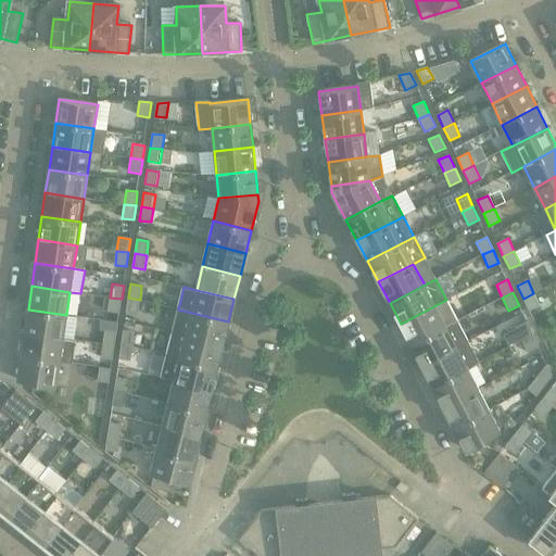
[(533,293),(523,299),(529,312),(540,306),(533,293)]
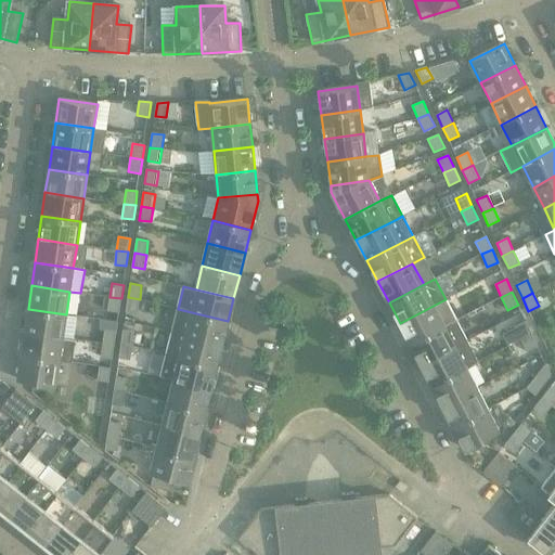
[(121,298),(110,297),(107,311),(119,312),(121,298)]
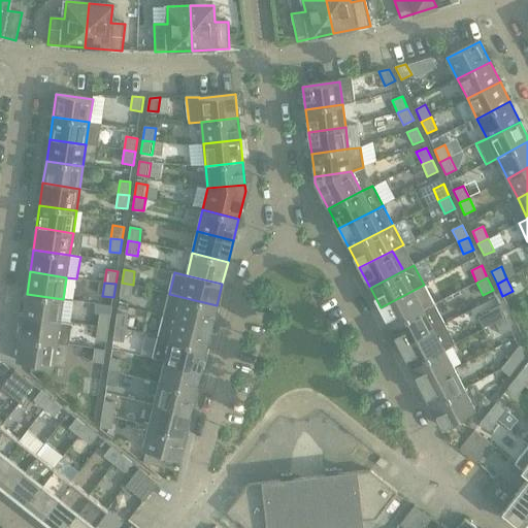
[(133,285),(122,283),(120,296),(131,298),(133,285)]
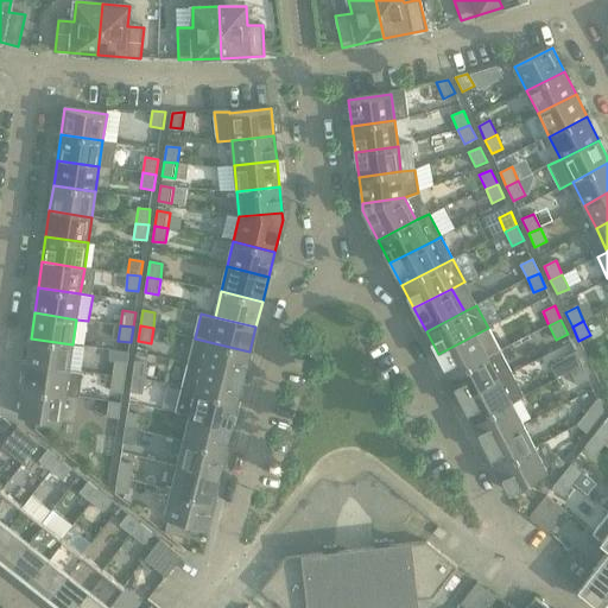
[(488,328),(438,354),(449,377),(500,350),(488,328)]
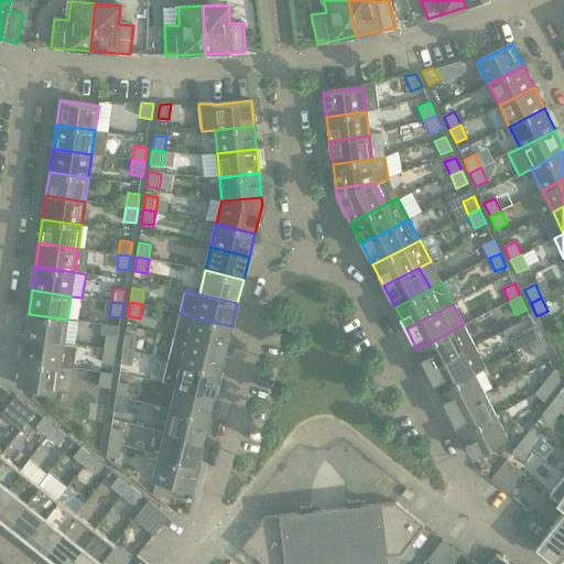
[(29,314),(24,337),(64,343),(67,320),(29,314)]
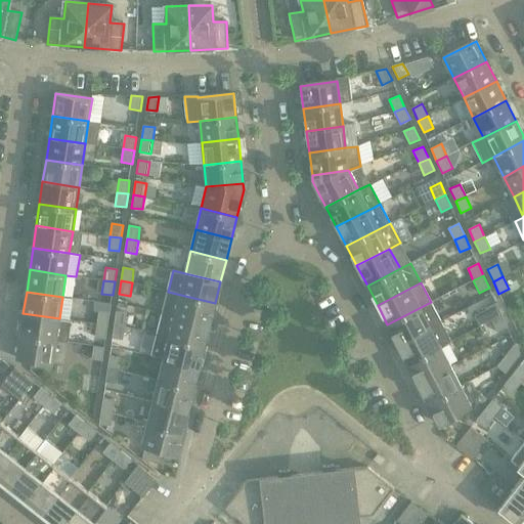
[(168,292),(162,313),(210,324),(215,303),(168,292)]
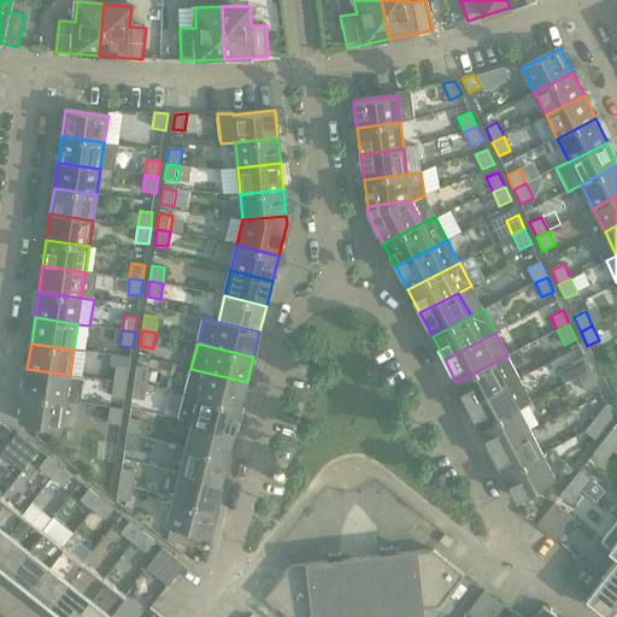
[(507,356),(456,382),(468,405),(519,378),(507,356)]
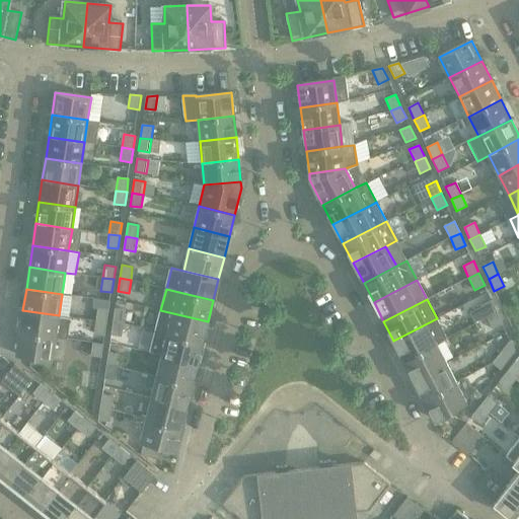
[(482,305),(488,317),(497,312),(492,300),(482,305)]
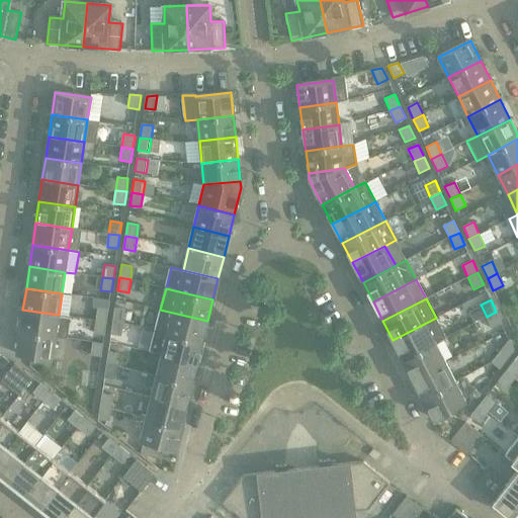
[(98,308),(96,321),(107,322),(108,309),(98,308)]
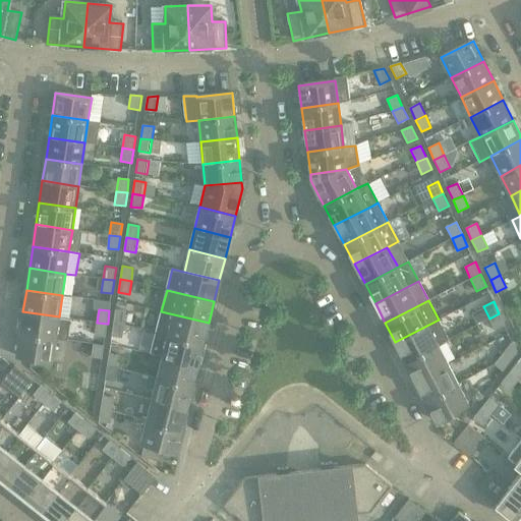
[(115,309),(114,323),(124,325),(126,311),(115,309)]
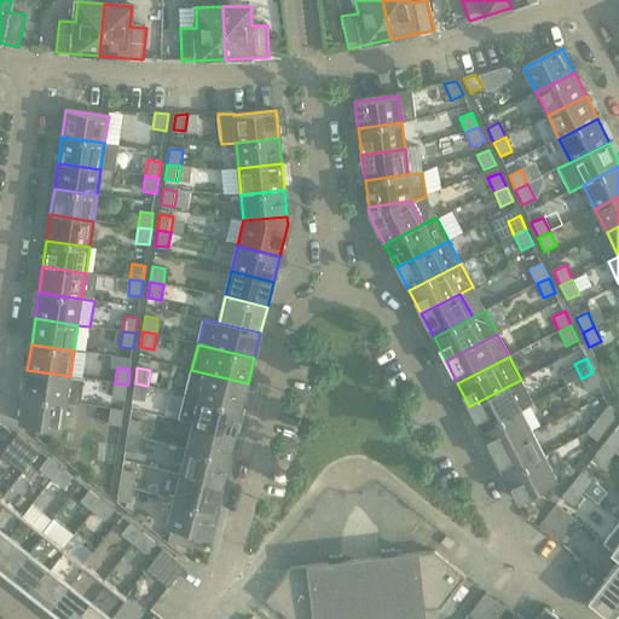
[(27,370),(23,395),(67,403),(70,376),(27,370)]
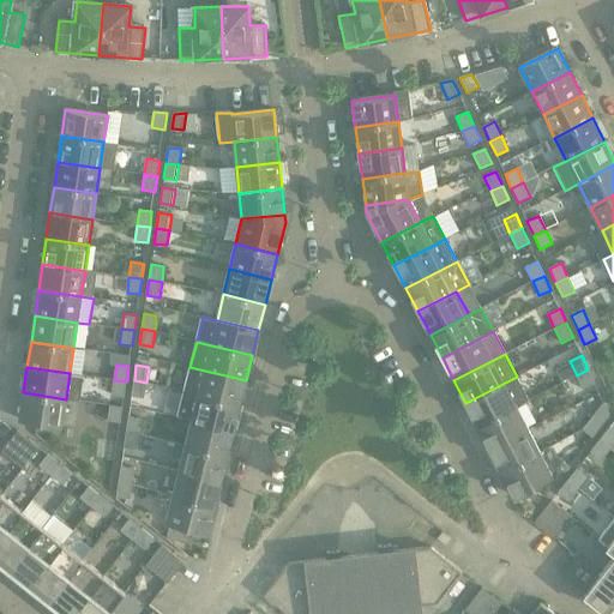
[(246,380),(190,367),(184,392),(198,396),(240,405),(246,380)]
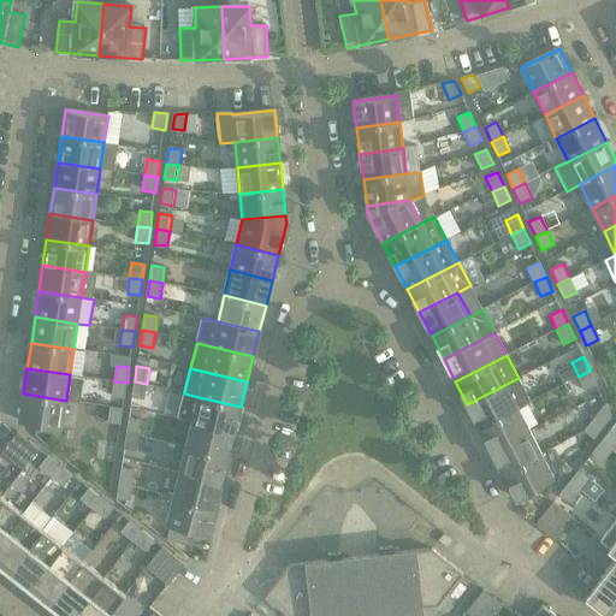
[(590,371),(579,377),(585,390),(597,385),(590,371)]
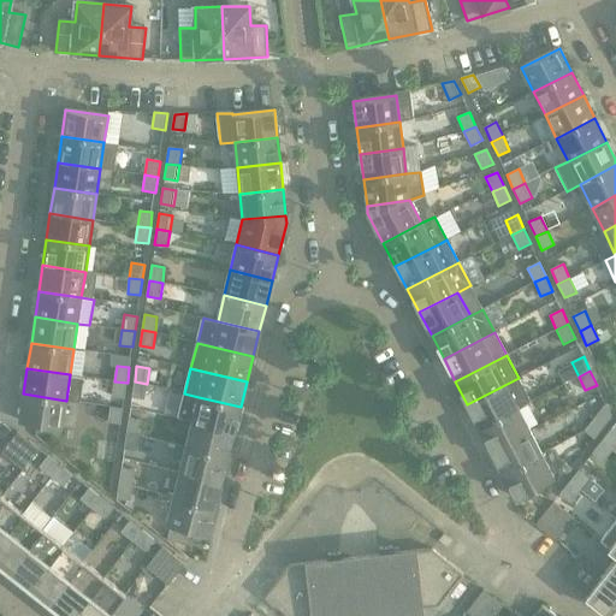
[(519,378),(467,404),(479,427),(517,408),(531,401),(519,378)]
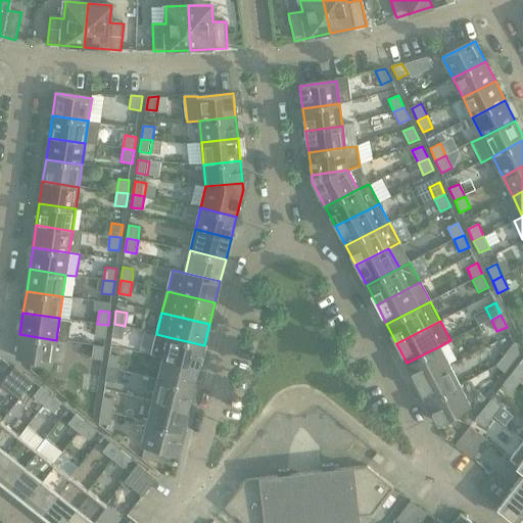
[(108,325),(97,324),(95,336),(106,338),(108,325)]
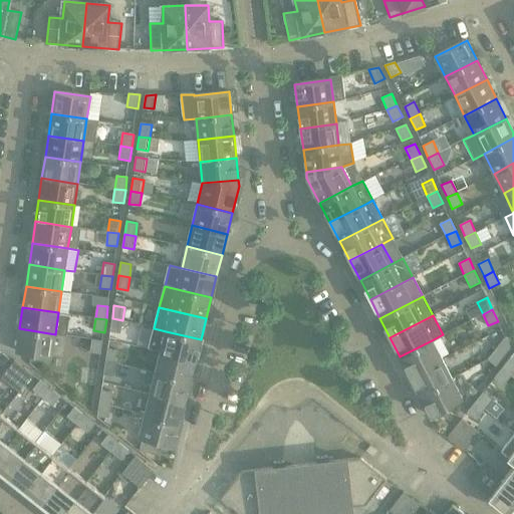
[(122,320),(112,318),(110,331),(120,333),(122,320)]
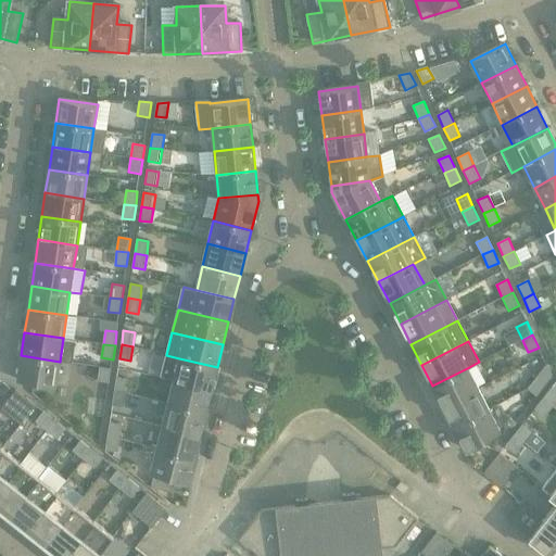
[(60,362),(21,355),(17,380),(57,386),(60,362)]
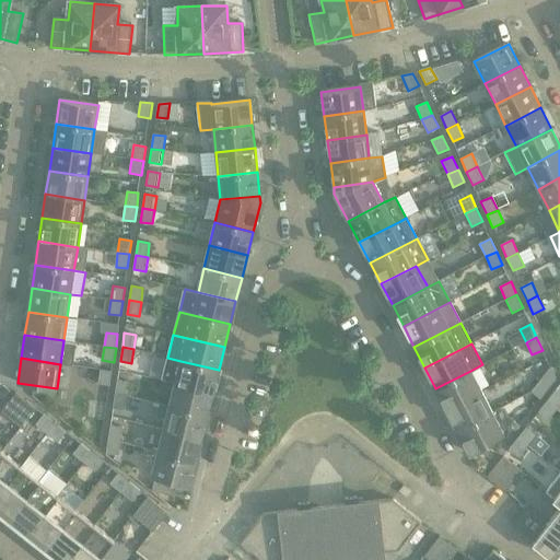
[(181,361),(175,384),(213,393),(219,370),(181,361)]
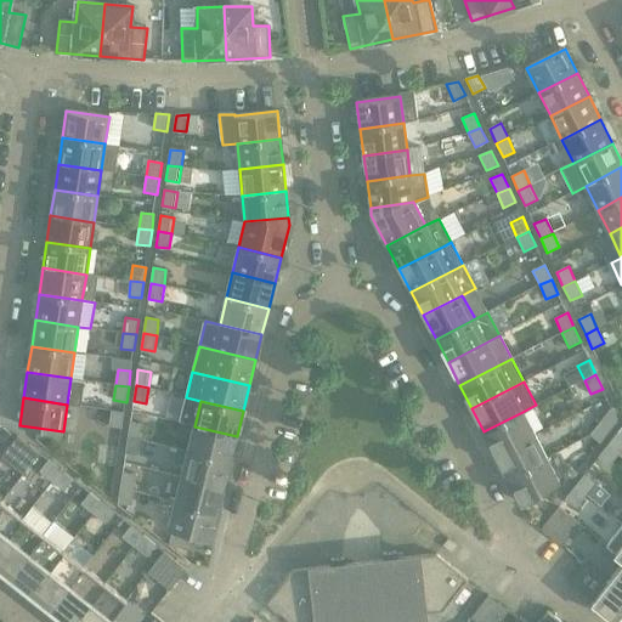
[(611,407),(600,423),(610,431),(617,420),(611,407)]
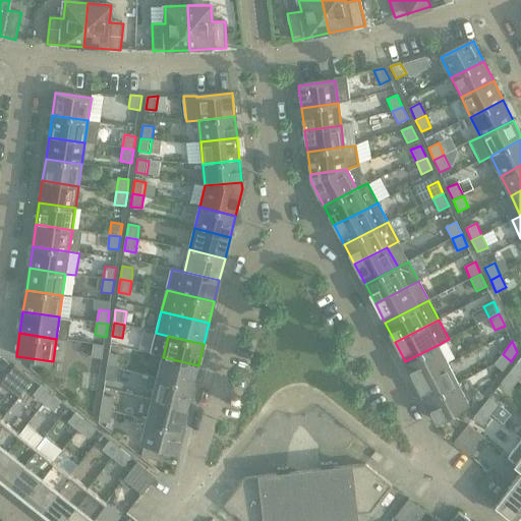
[(104,345),(94,344),(92,357),(103,358),(104,345)]
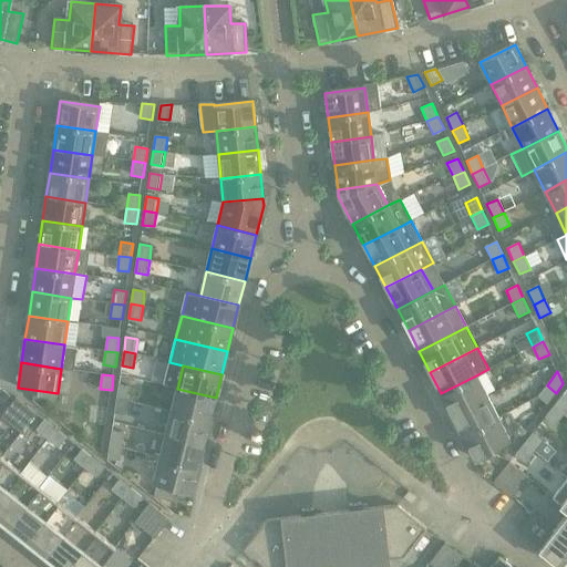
[(476,375),(441,393),(452,415),(487,397),(476,375)]
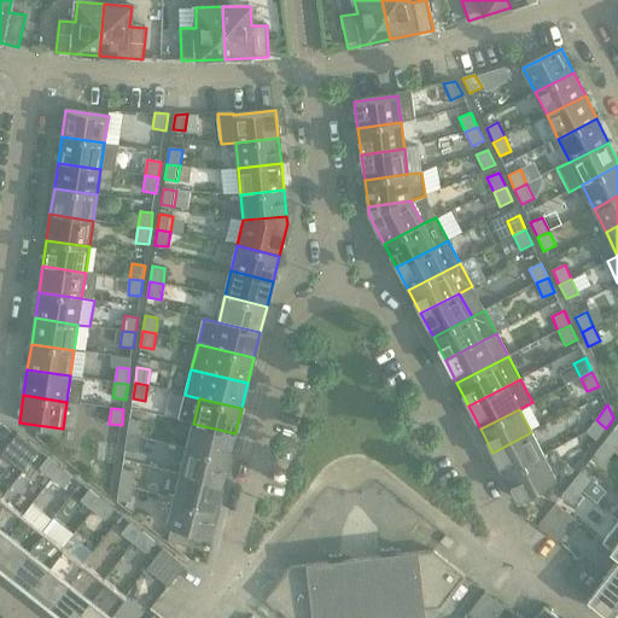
[(129,419),(127,435),(140,437),(143,421),(129,419)]
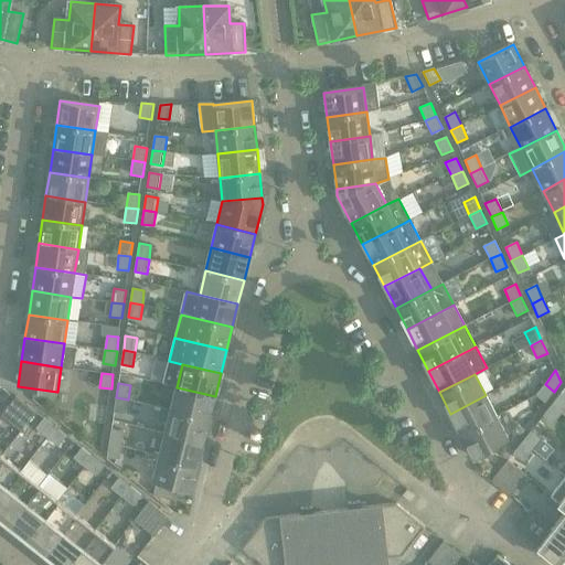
[(554,392),(545,384),(536,395),(545,403),(554,392)]
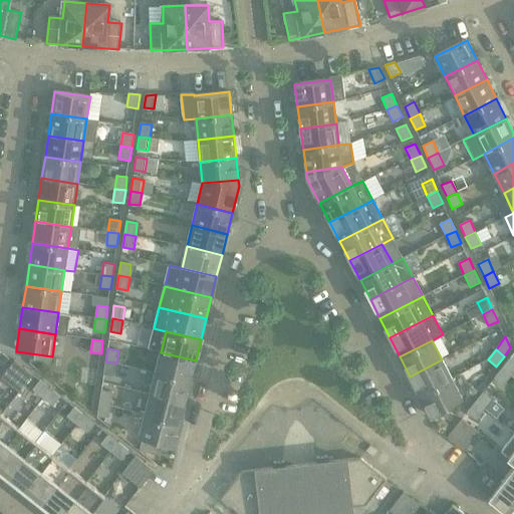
[(161,352),(155,373),(190,381),(196,360),(161,352)]
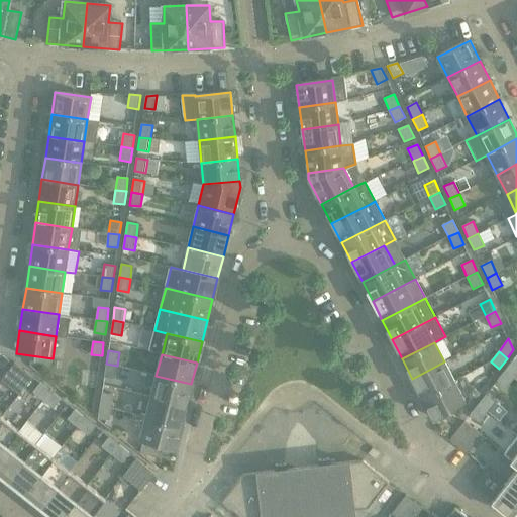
[(516,363),(513,360),(505,371),(515,378),(516,375),(516,363)]
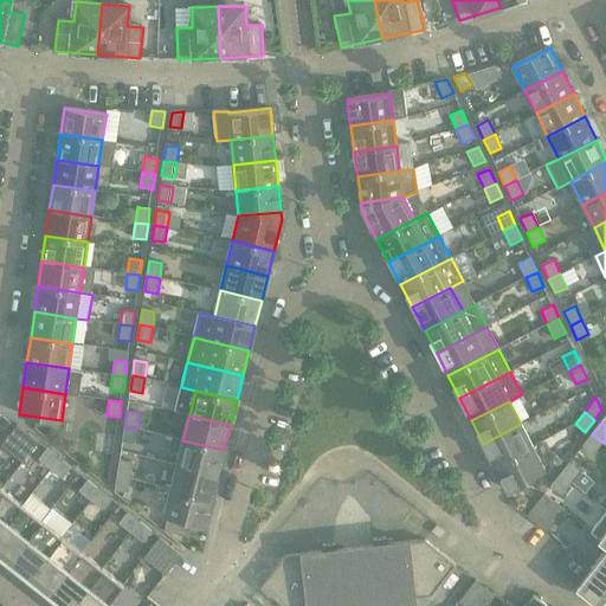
[(521,424),(483,444),(495,466),(533,446),(521,424)]
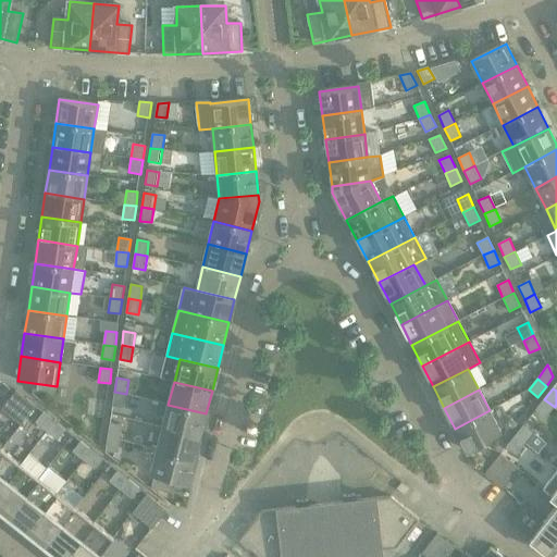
[(16,391),(1,409),(22,425),(36,407),(16,391)]
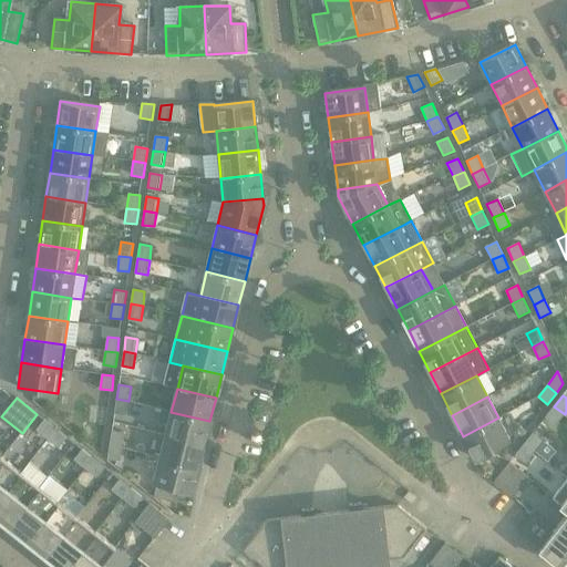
[(129,401),(116,399),(114,413),(126,415),(129,401)]
